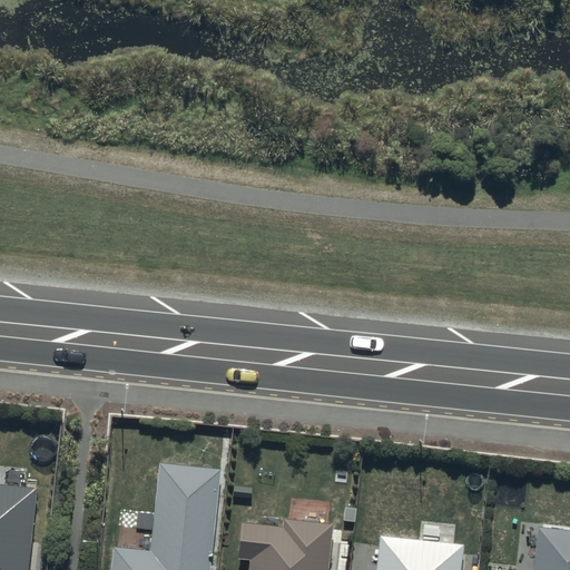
[(208,569),(218,467),(159,461),(151,550),(111,546),(109,569),(208,569)]
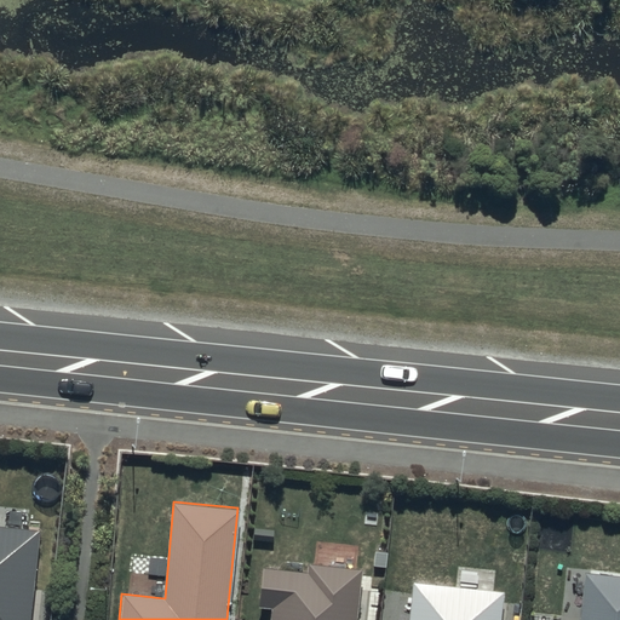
[(27,619),(36,529),(0,524),(0,619),(27,619)]
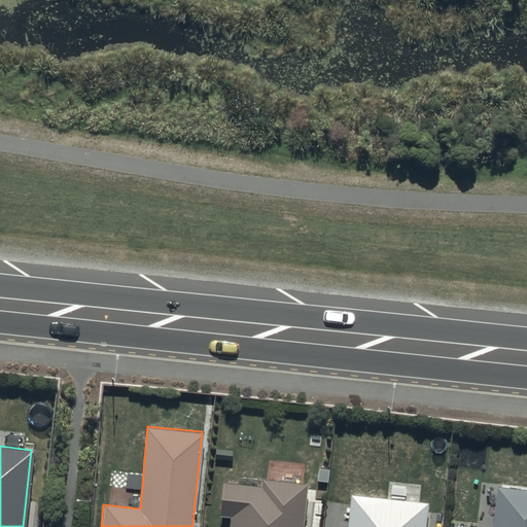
[(302,526),(307,482),(260,478),(261,485),(222,481),(219,514),(229,515),(227,526),(302,526)]
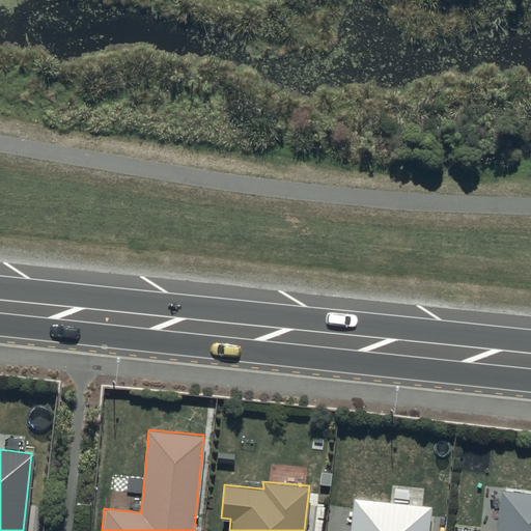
[(530,530),(530,494),(500,492),(496,530),(530,530)]
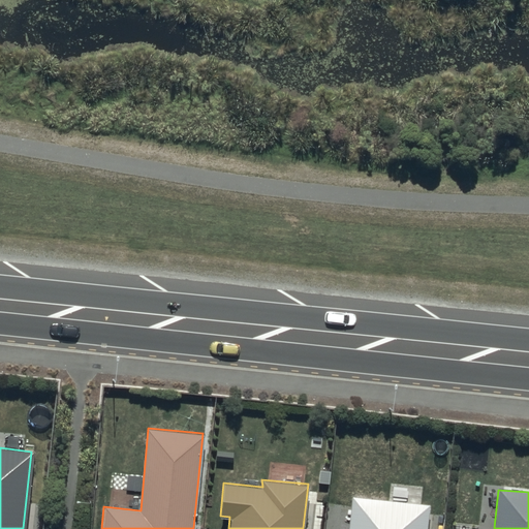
[(425,528),(428,506),(353,498),(349,528),(425,528)]
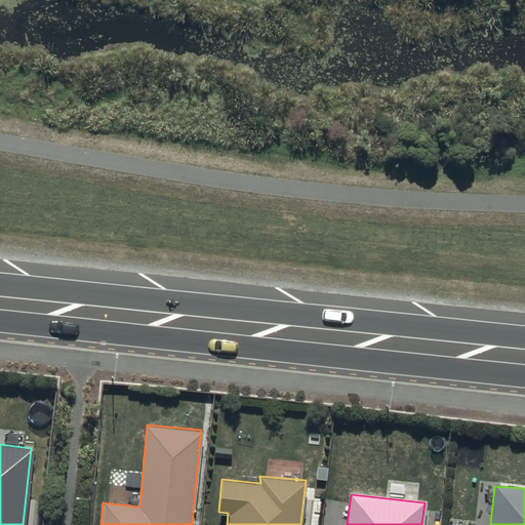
All buildings are outlined.
